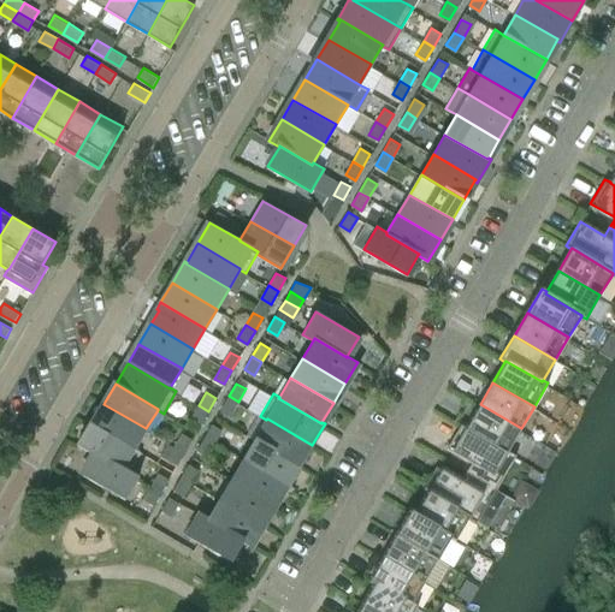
[(238,402),(229,396),(220,409),(230,415),(238,402)]
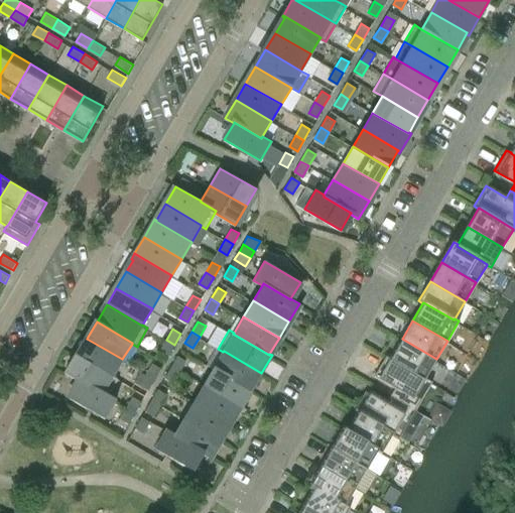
[(113,376),(113,375),(122,359),(87,339),(88,337),(86,336),(75,354),(113,376)]
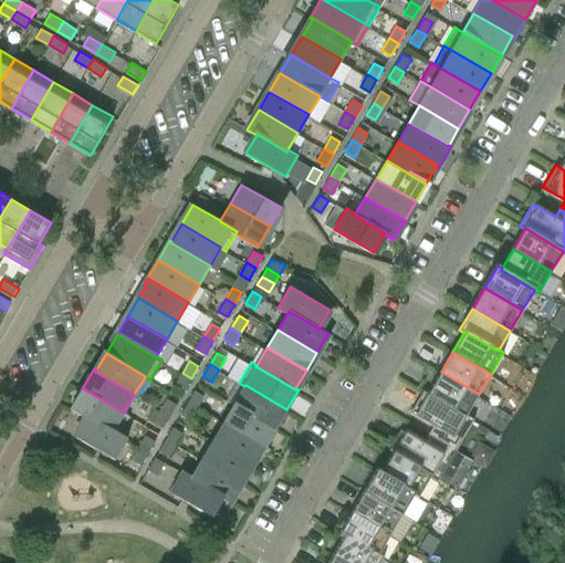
[(467,415),(468,414),(479,394),(441,372),(429,392),(429,393),(467,415)]
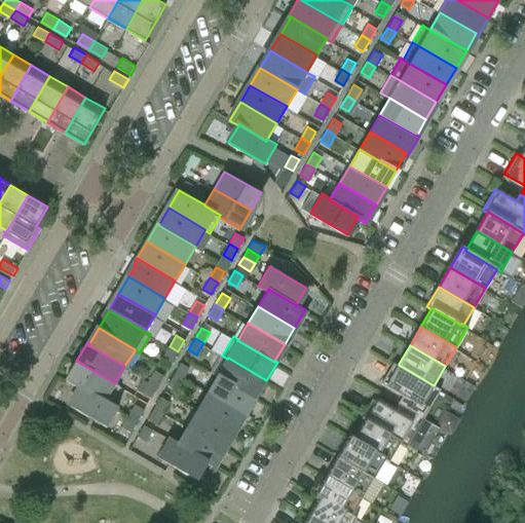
[(171,363),(178,351),(170,346),(162,358),(171,363)]
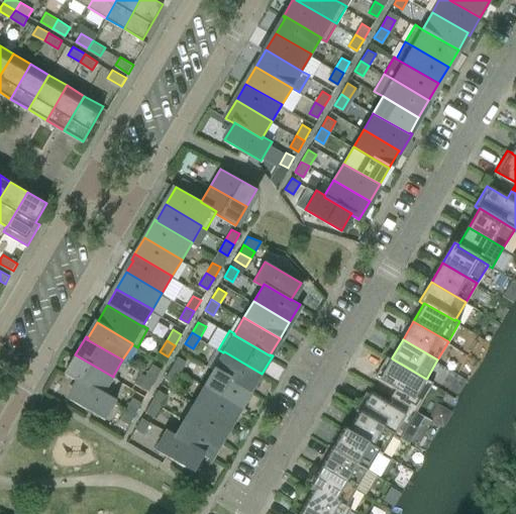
[(251,391),(262,374),(224,351),(223,352),(214,369),(251,391)]
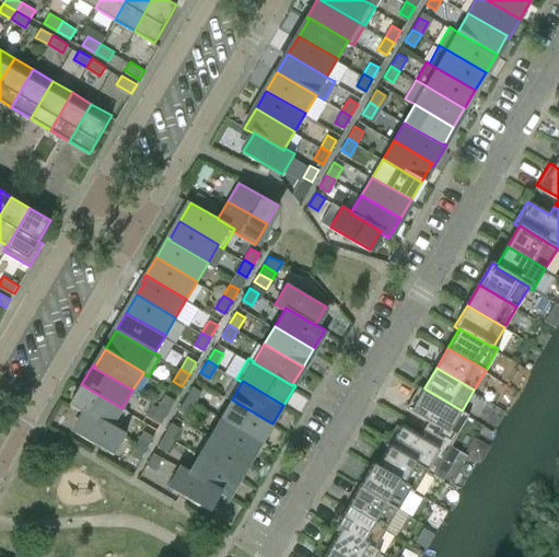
[(123,408),(81,384),(70,404),(85,413),(86,412),(117,430),(118,428),(128,410),(123,407),(123,408)]
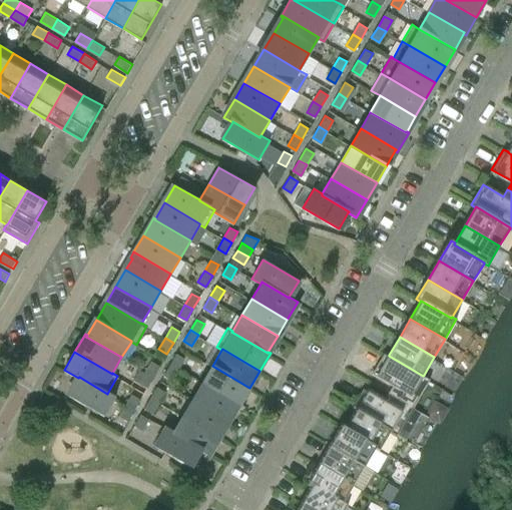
[(177,353),(170,364),(178,368),(185,358),(177,353)]
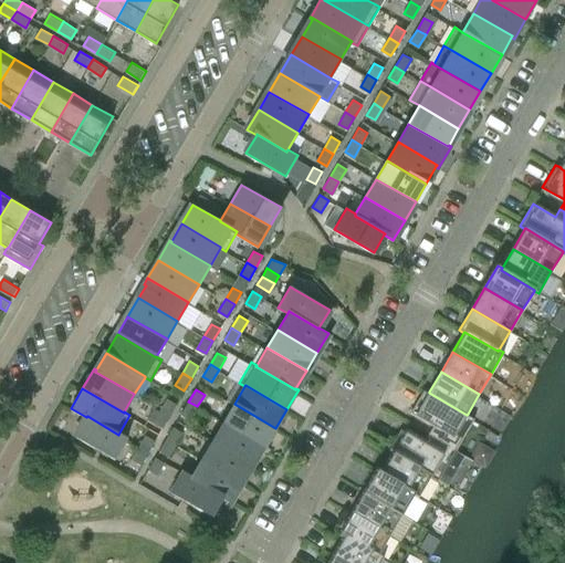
[(474,418),(468,414),(467,415),(429,393),(429,392),(424,389),(410,412),(433,425),(429,433),(457,449),(474,418)]
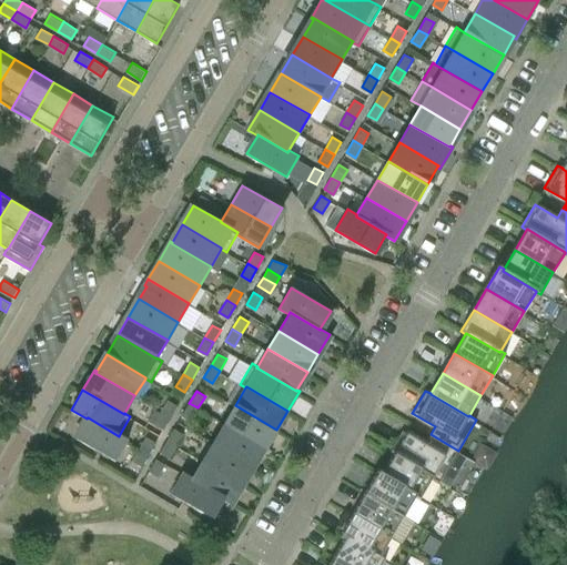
[(161,412),(170,416),(178,404),(169,400),(161,412)]
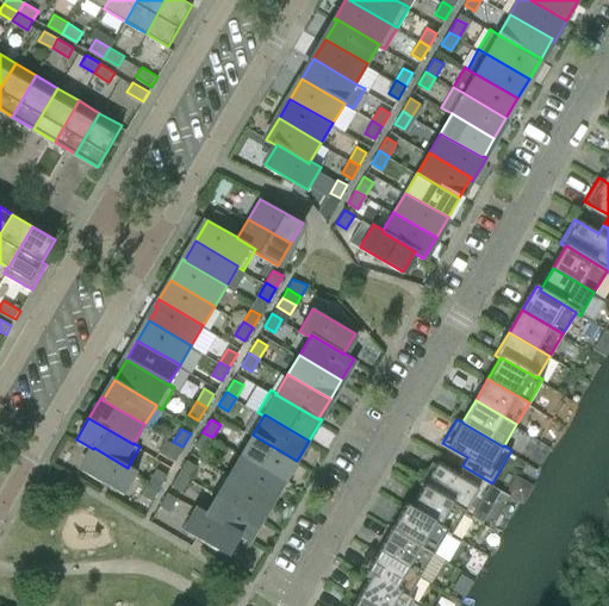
[(212,437),(203,432),(196,445),(205,450),(212,437)]
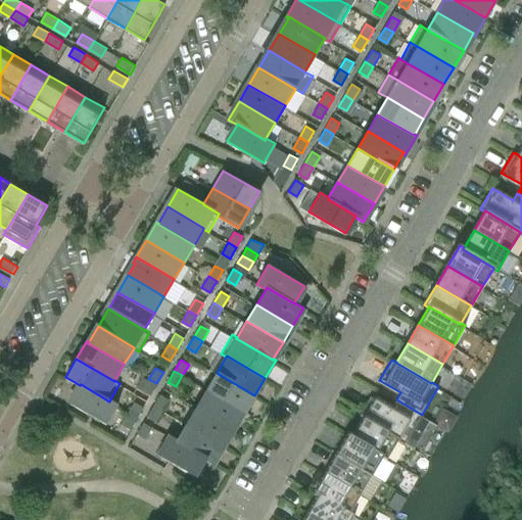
[(244,413),(254,395),(217,373),(206,389),(242,411),(242,412),(244,413)]
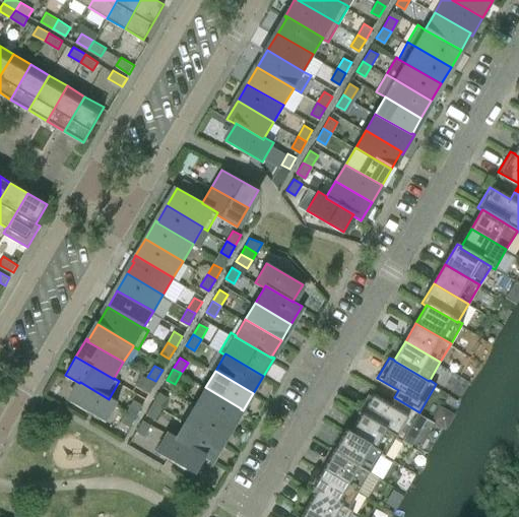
[(155,381),(147,377),(142,373),(136,384),(149,392),(155,381)]
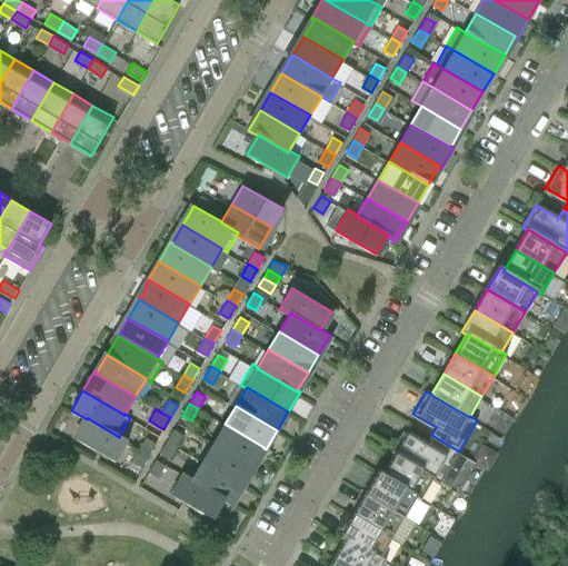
[(88,418),(87,419),(77,438),(116,460),(128,440),(120,435),(119,437),(88,418)]
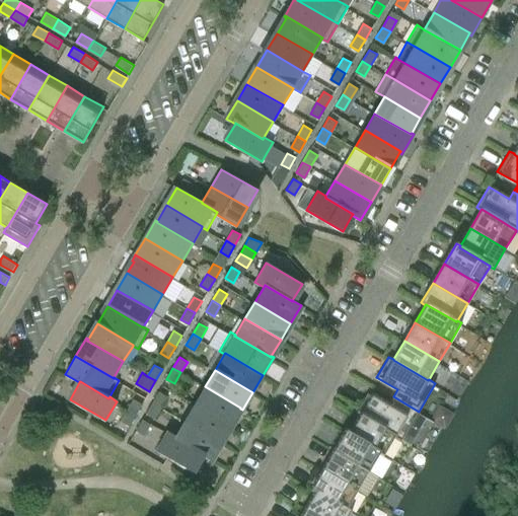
[(231,425),(240,409),(240,408),(205,386),(195,403),(231,425)]
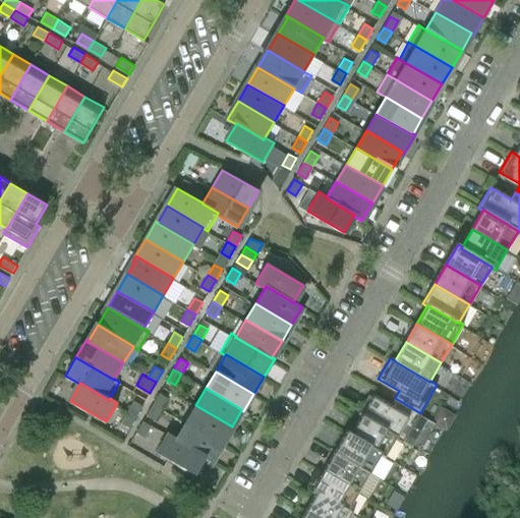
[(357,414),(361,417),(361,416),(397,438),(397,439),(403,442),(420,413),(395,398),(390,406),(369,394),(357,414)]
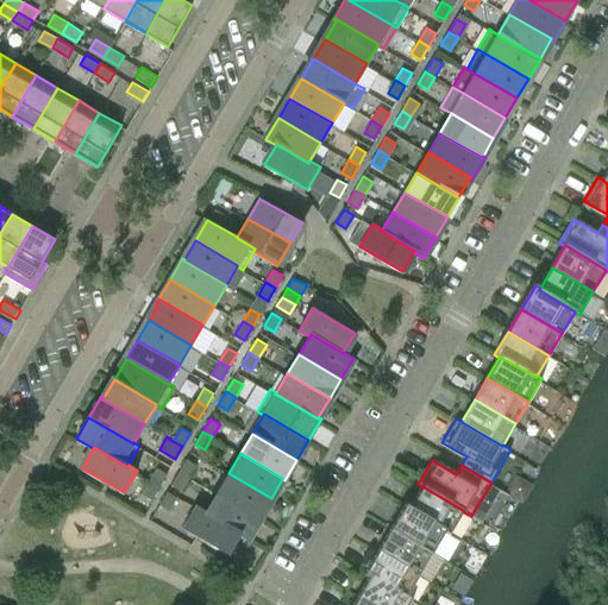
[(180,471),(189,477),(194,467),(185,462),(180,471)]
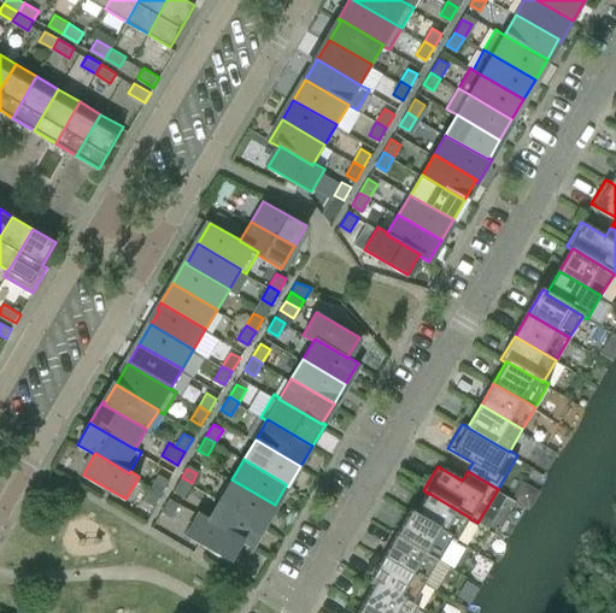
[(162,493),(169,478),(159,473),(152,487),(162,493)]
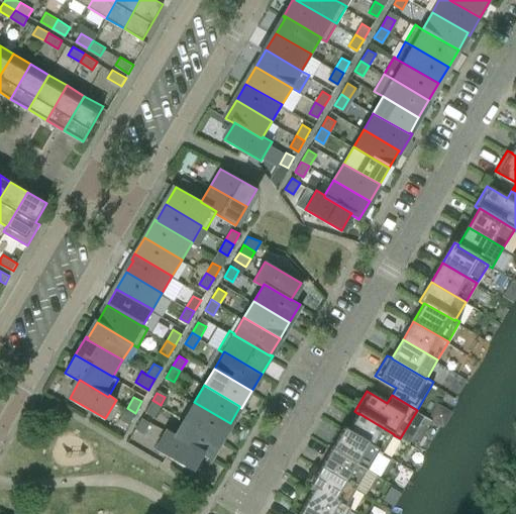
[(153,415),(161,405),(152,400),(145,411),(153,415)]
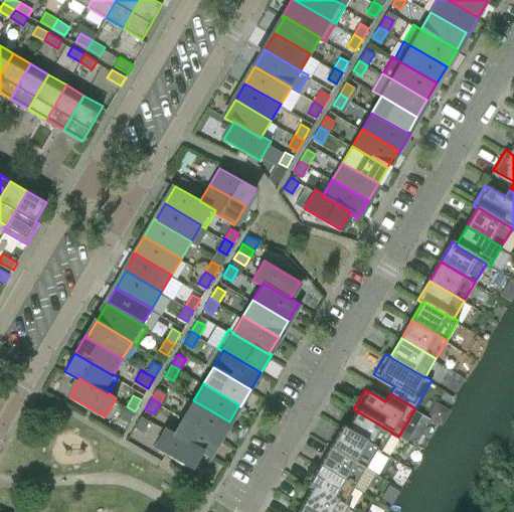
[(219,438),(229,421),(193,400),(183,417),(219,438)]
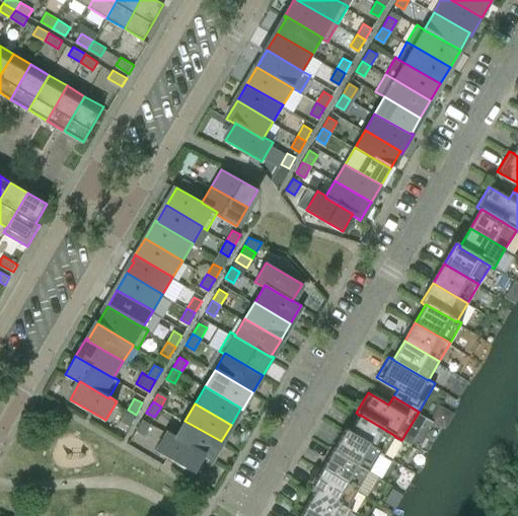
[(136,415),(128,410),(122,420),(129,425),(136,415)]
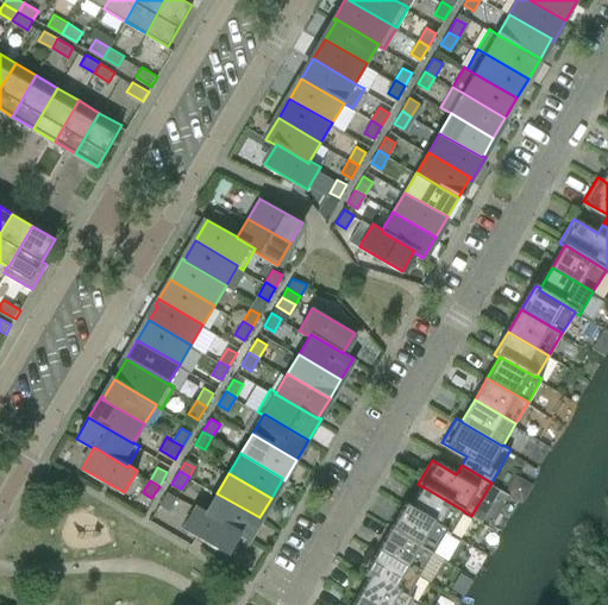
[(451,534),(464,512),(464,511),(422,486),(422,487),(412,506),(411,509),(446,530),(446,531),(451,534)]
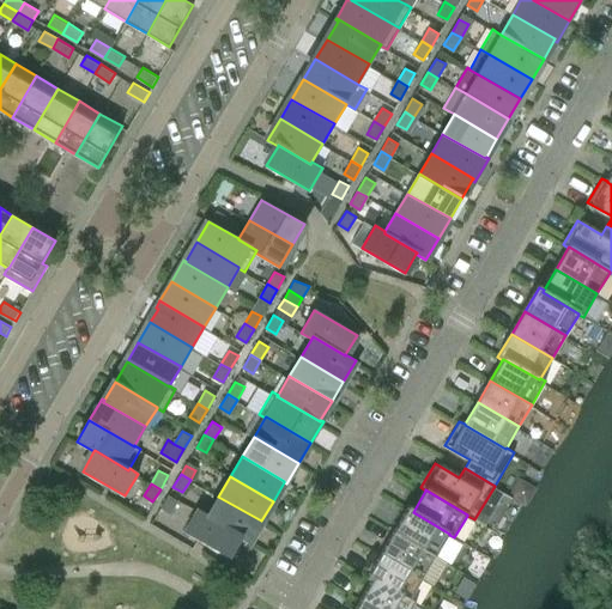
[(169,494),(161,507),(170,513),(179,499),(169,494)]
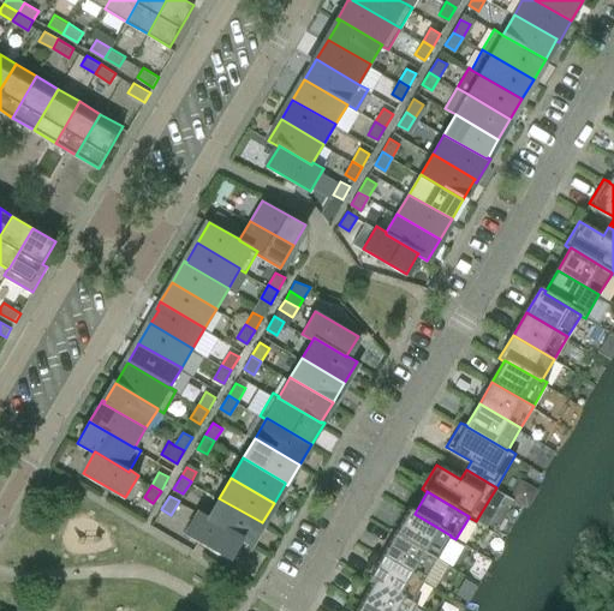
[(249,544),(262,522),(219,498),(208,516),(208,517),(240,537),(239,538),(249,544)]
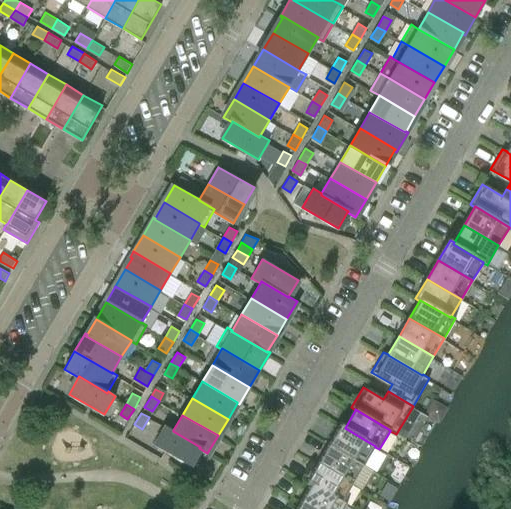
[(364,464),(375,447),(375,446),(345,428),(346,426),(342,424),(330,444),(364,464)]
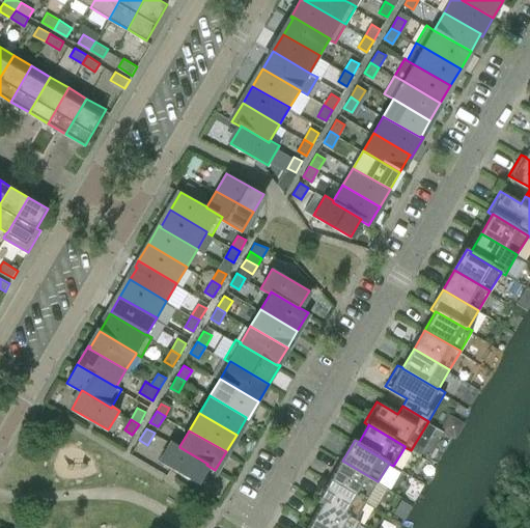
[(179,447),(179,446),(171,441),(160,461),(197,481),(206,465),(207,464),(179,447)]
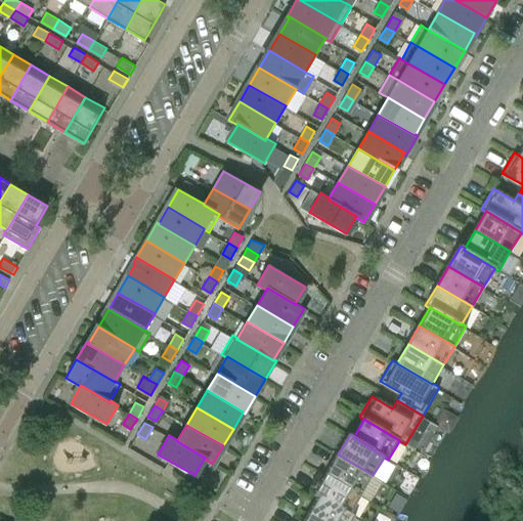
[(361,494),(373,475),(338,454),(327,474),(361,494)]
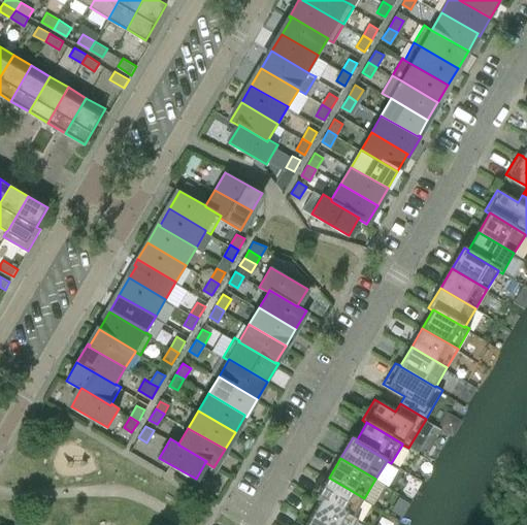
[(354,516),(364,498),(329,478),(317,497),(321,500),(322,499),(353,518),(354,516)]
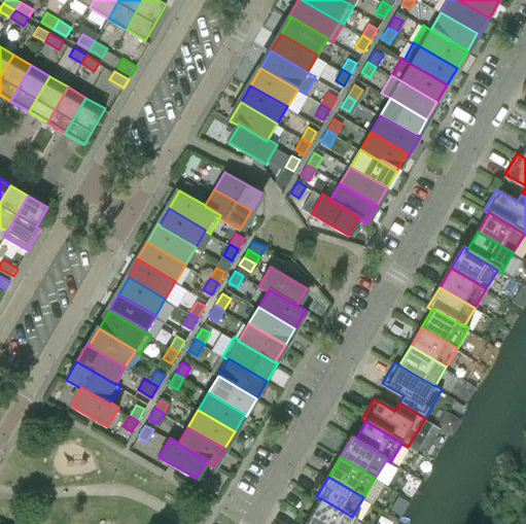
[(321,498),(320,499),(310,518),(321,523),(353,523),(357,517),(353,515),(352,517),(321,498)]
